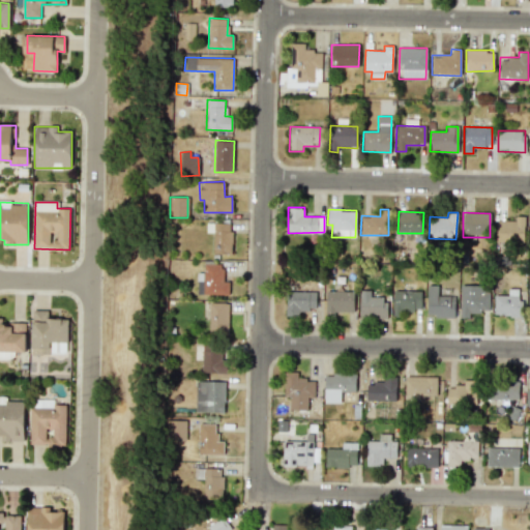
[(496,221),(496,242),(523,243),(524,216),(514,216),(514,221),(496,221)]
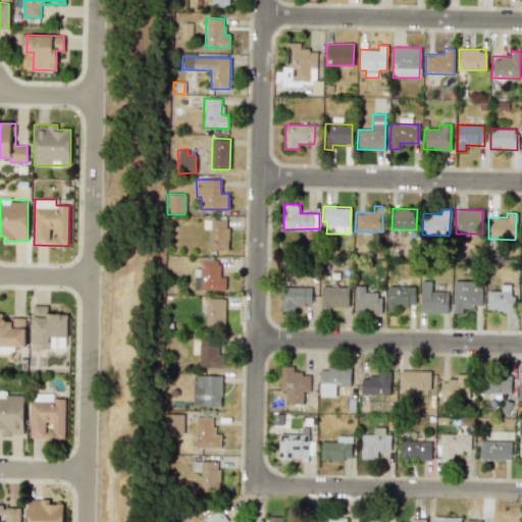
[(226,250),(227,220),(203,219),(203,228),(210,228),(209,250),(226,250)]
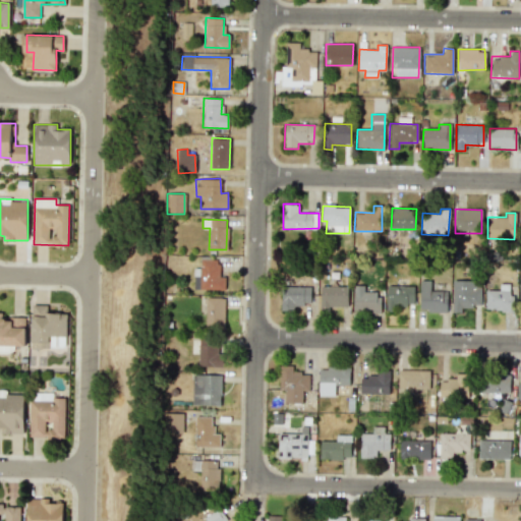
[(193,289),(224,290),(225,278),(218,278),(218,259),(200,259),(200,269),(194,268),(193,289)]
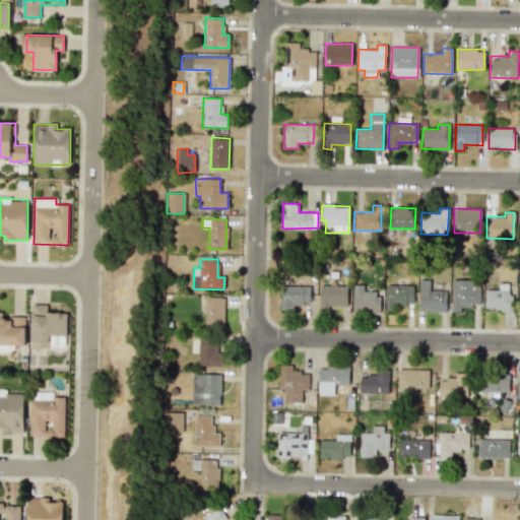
[(446,290),(430,290),(430,279),(419,279),(418,311),(446,311),(446,290)]
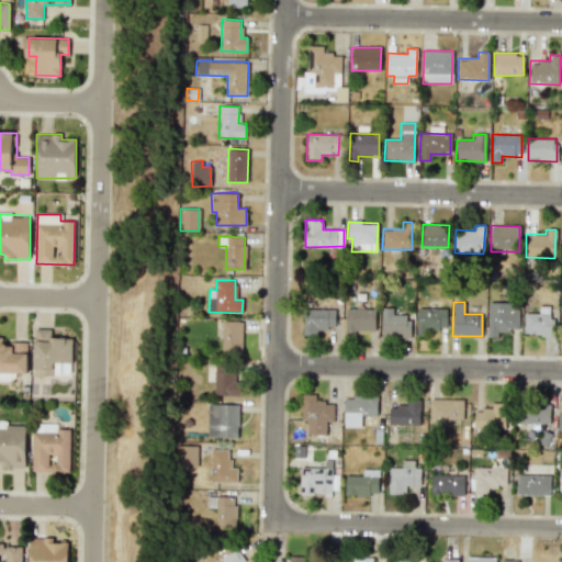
[(487,337),(497,337),(498,330),(518,330),(518,302),(489,302),(487,337)]
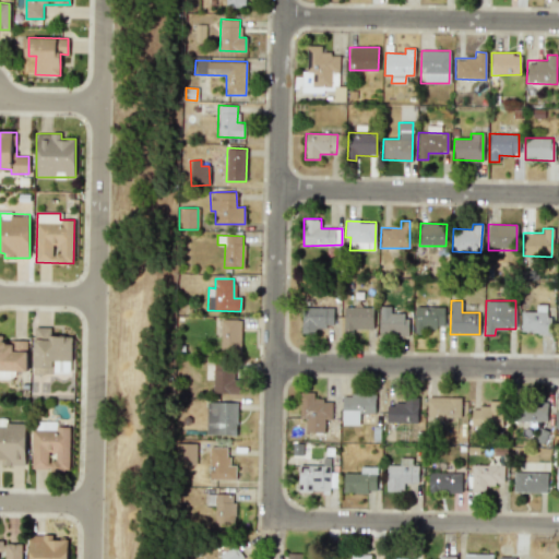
[(521,311),(521,333),(549,334),(549,316),(546,316),(546,305),(536,305),(536,311),(521,311)]
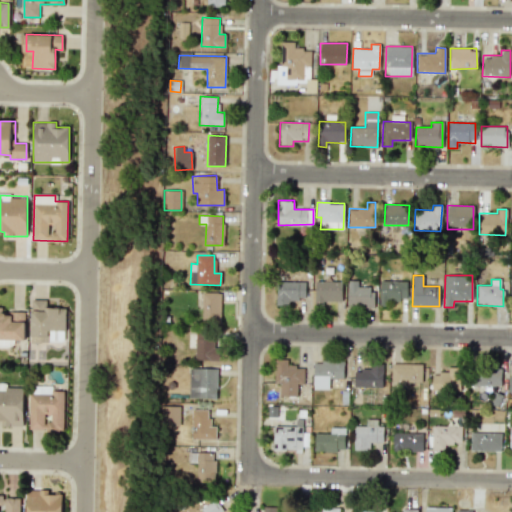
[(373,308),(373,287),(357,286),(357,280),(347,280),(347,307),(373,308)]
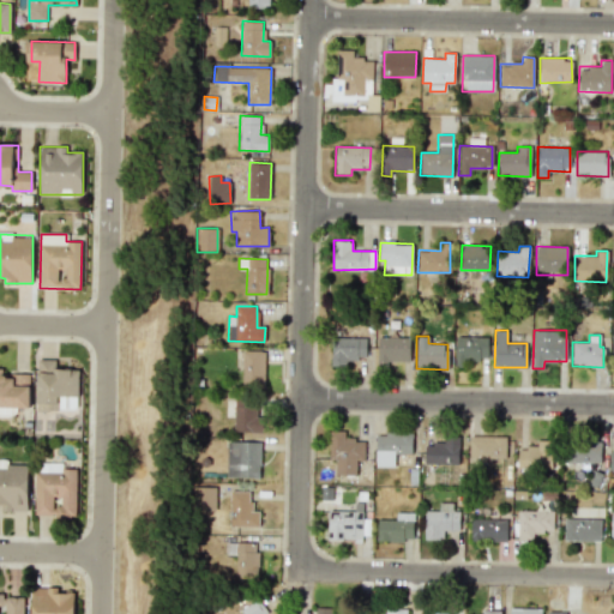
[(331,366),(347,366),(347,359),(366,359),(366,338),(331,337),(331,366)]
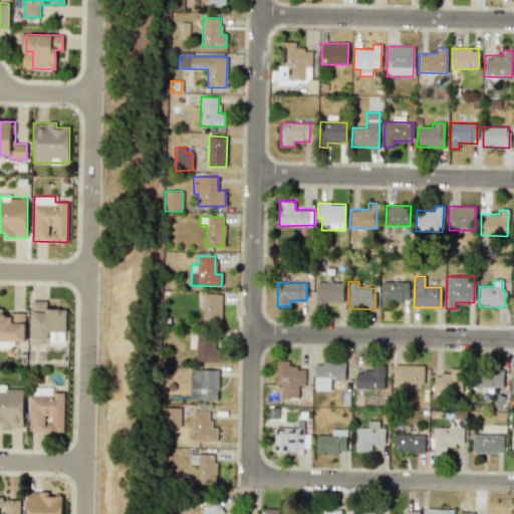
[(343,282),(316,282),(315,306),(324,307),(324,302),(342,302),(343,282)]
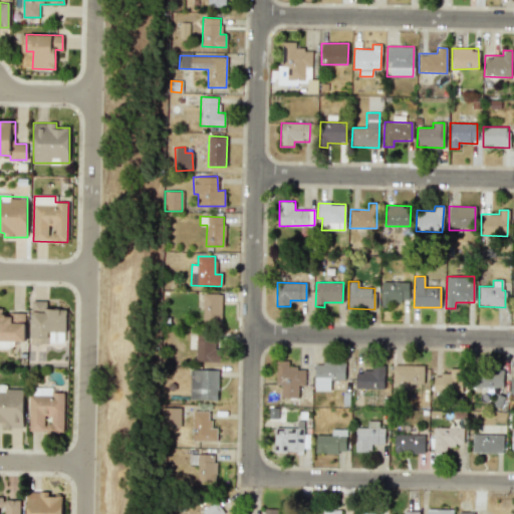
[(408,282),(381,282),(381,301),(408,302),(408,282)]
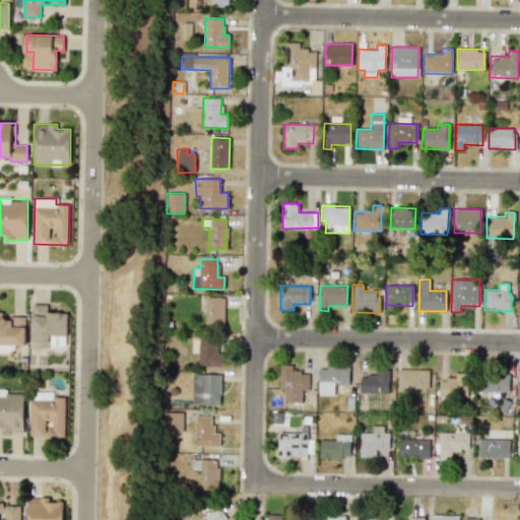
[(223,328),(223,298),(206,297),(205,327),(223,328)]
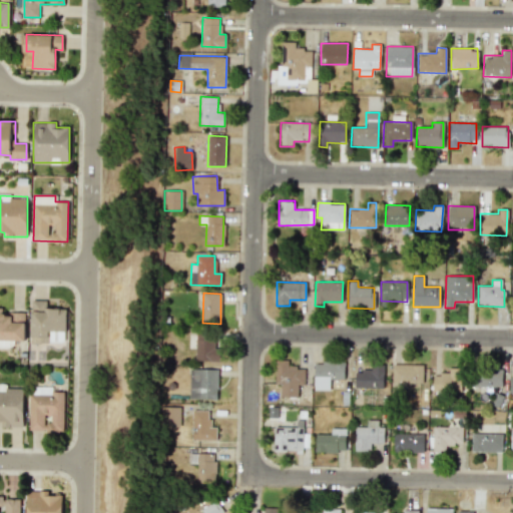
[(65,308),(46,308),(46,301),(31,301),(30,342),(65,343),(65,308)]
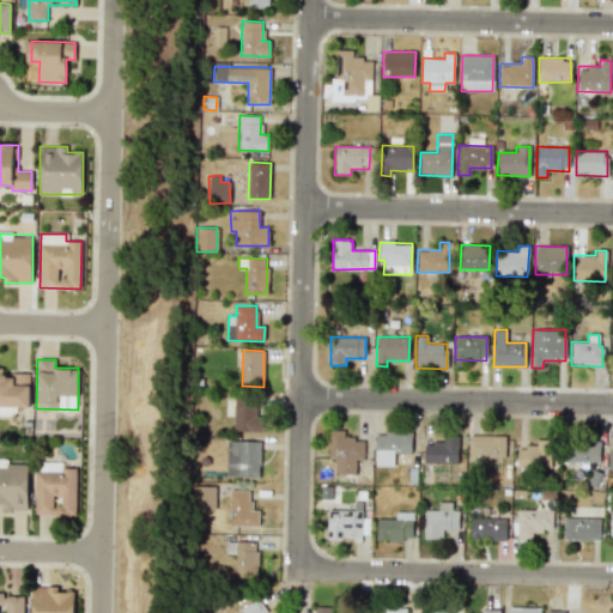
[(30,374),(4,374),(4,368),(0,366),(0,406),(29,407),(30,374)]
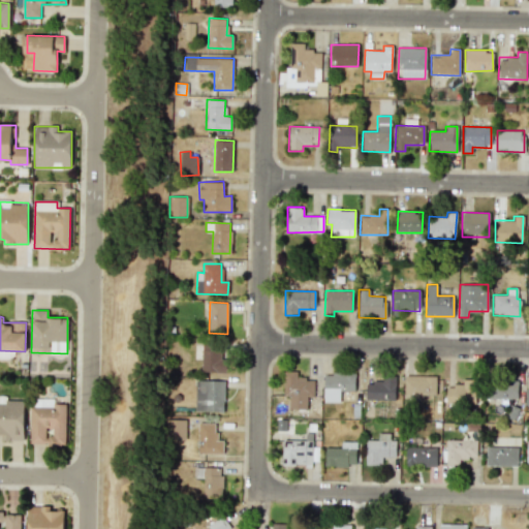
[(225,347),(201,347),(201,372),(225,373),(225,347)]
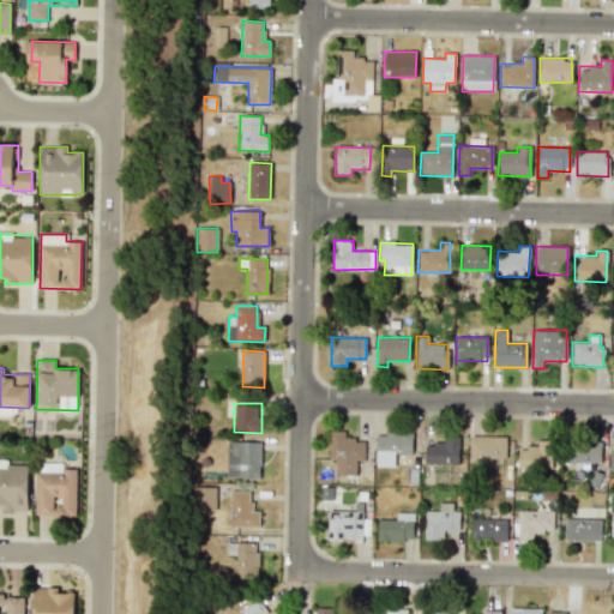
[(356,475),(356,461),(363,461),(363,439),(344,439),(344,431),(329,431),(329,459),(336,459),(335,475),(356,475)]
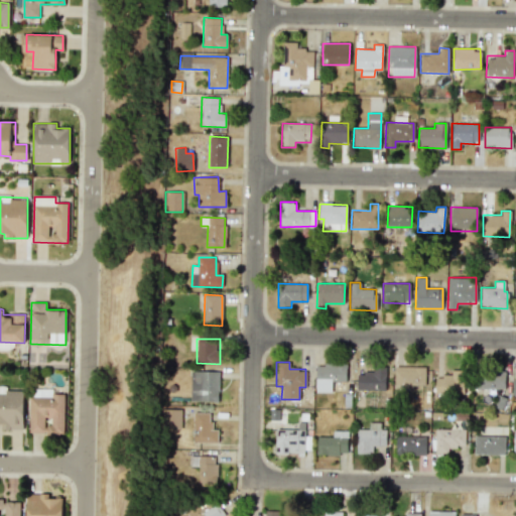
[(346,381),(346,364),(315,365),(315,392),(332,392),(331,382),(346,381)]
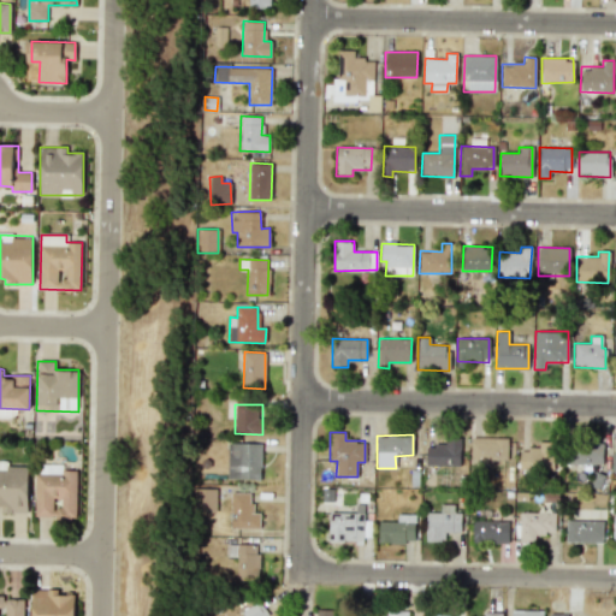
[(471,437),(471,460),(507,460),(508,438),(471,437)]
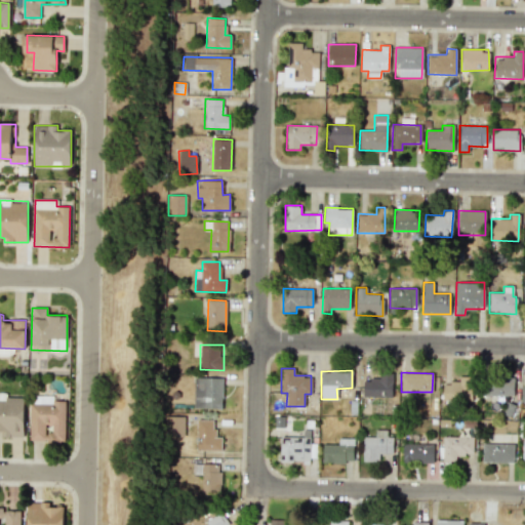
[(362,397),(392,397),(393,373),(378,373),(378,379),(363,379),(362,397)]
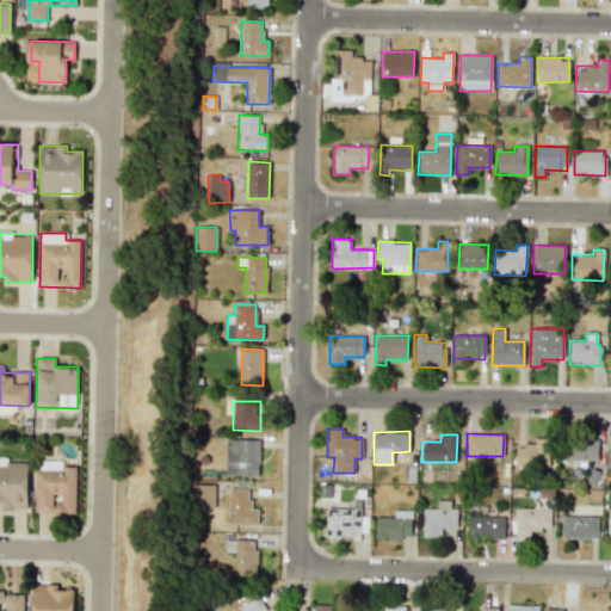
[(562,437),(561,460),(597,462),(598,438),(562,437)]
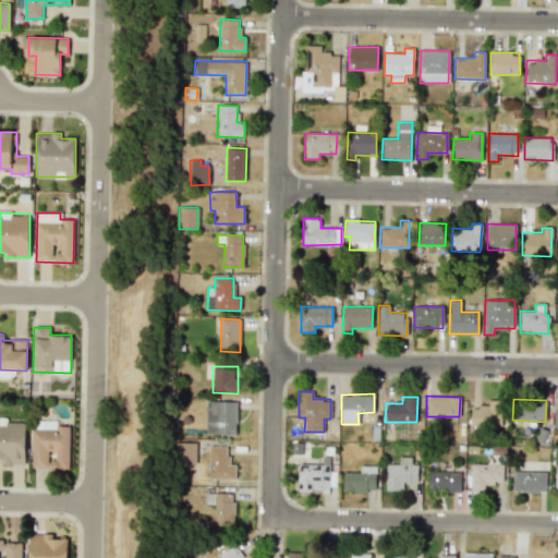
[(470,425),(501,426),(502,400),(487,400),(487,407),(471,407),(470,425)]
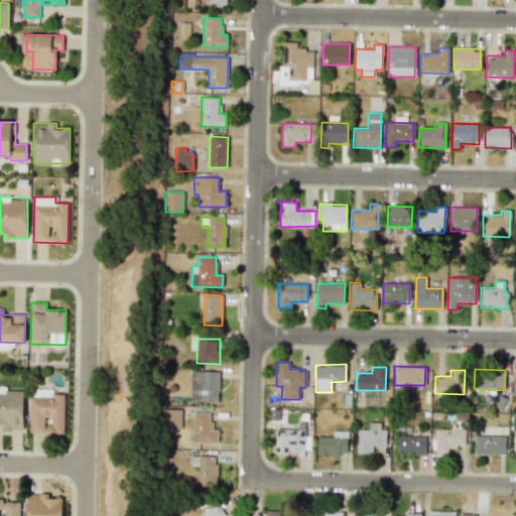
[(219,372),(190,371),(190,401),(218,402),(219,372)]
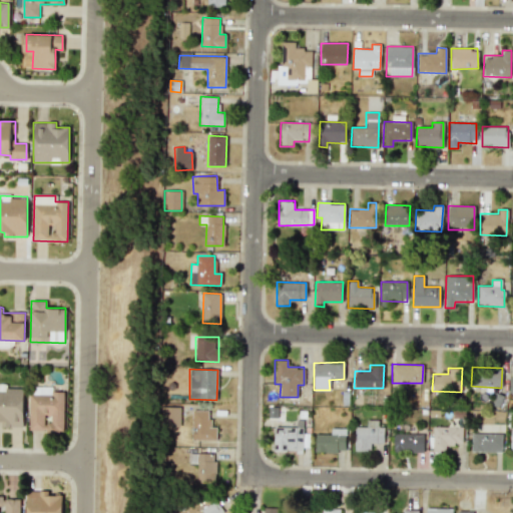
[(23,388),(5,388),(5,386),(0,386),(0,422),(1,423),(1,427),(23,427),(23,388)]
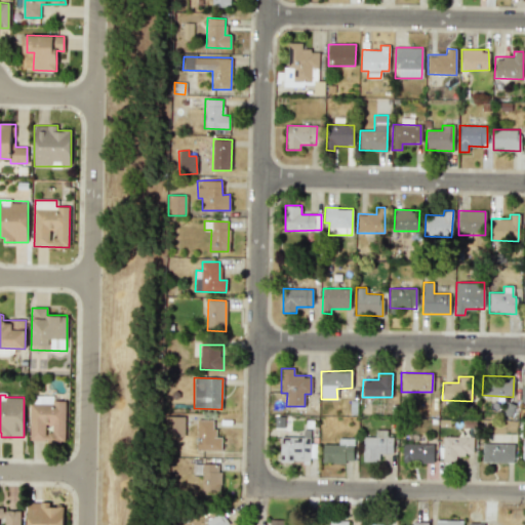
[(66,401),(53,401),(53,396),(31,396),(30,441),(65,441),(66,401)]
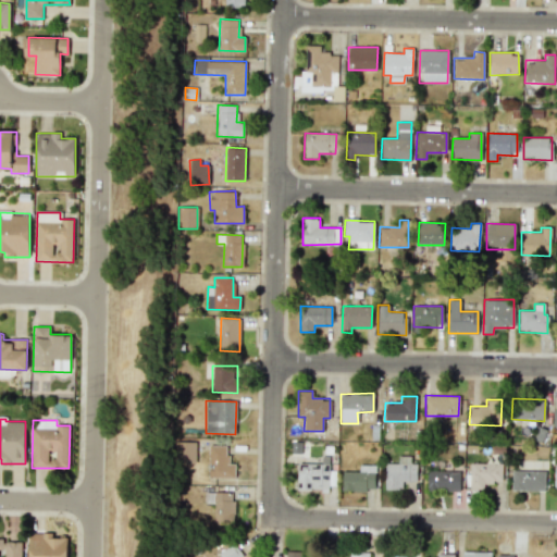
[(195,463),(196,442),(177,442),(176,462),(195,463)]
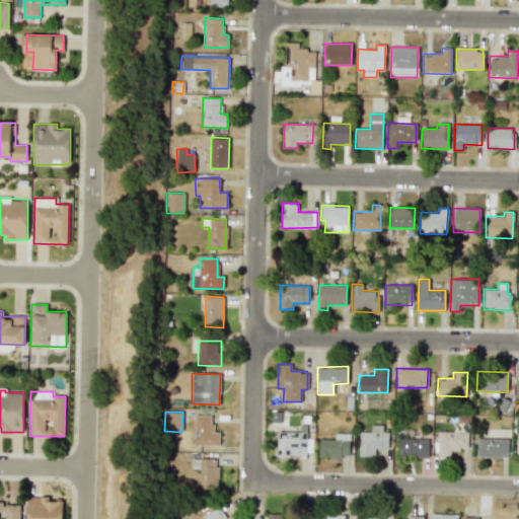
[(219,445),(219,433),(212,432),(212,416),(195,415),(194,445),(219,445)]
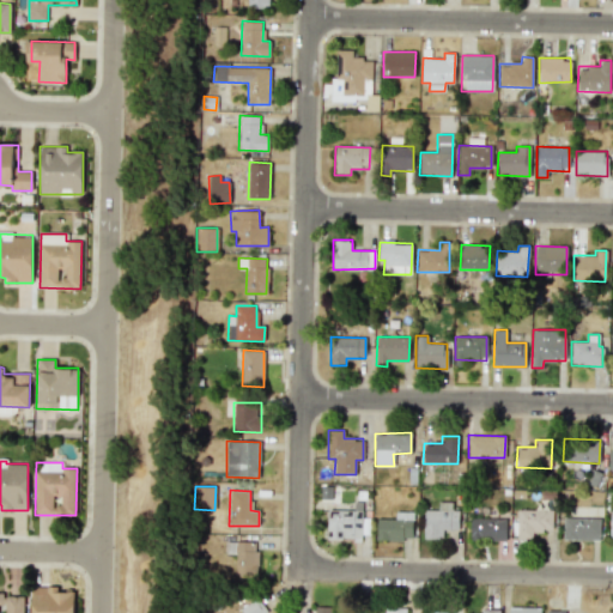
[(424,539),(442,539),(442,530),(459,530),(459,510),(451,510),(451,502),(437,502),(437,510),(424,510),(424,539)]
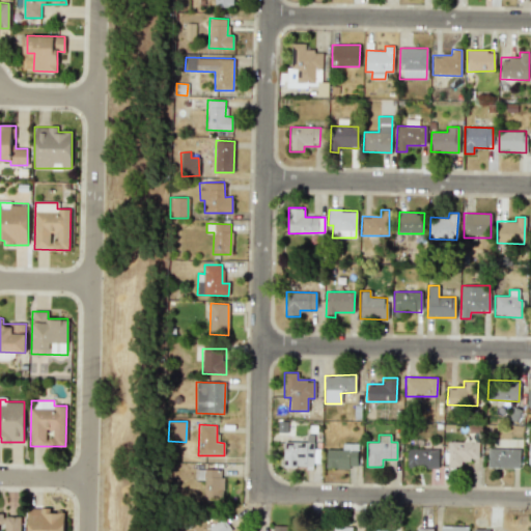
[(478,442),(448,441),(447,466),(460,467),(460,459),(478,459),(478,442)]
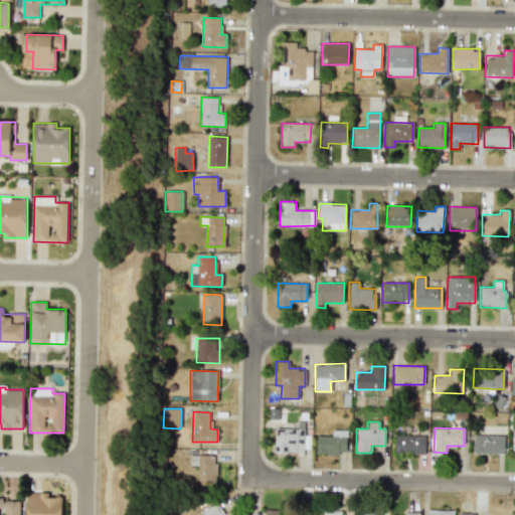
[(275,453),(304,454),(304,430),(275,428),(275,453)]
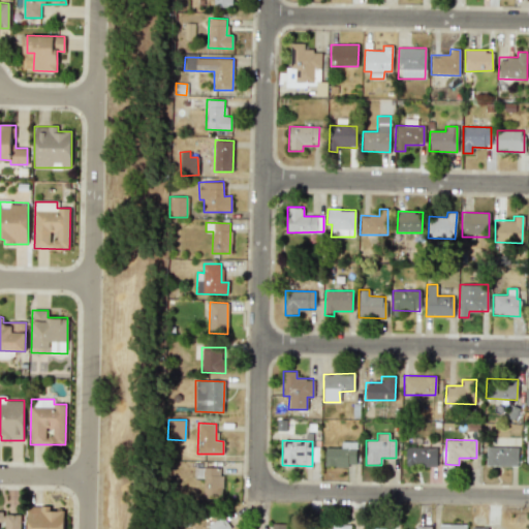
[(341,448),(324,447),(323,465),(355,466),(356,441),(341,441),(341,448)]
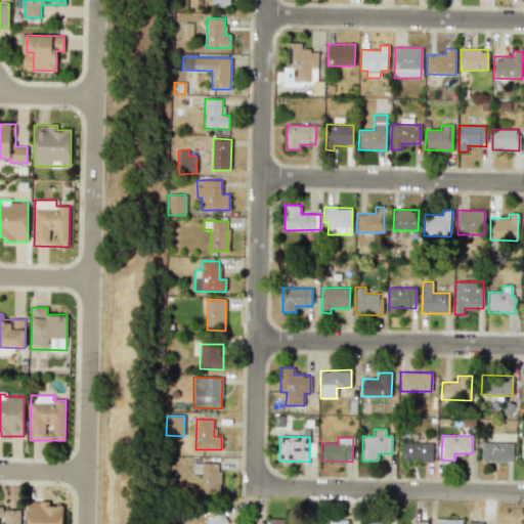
[(481,461),(513,462),(513,443),(481,442),(481,461)]
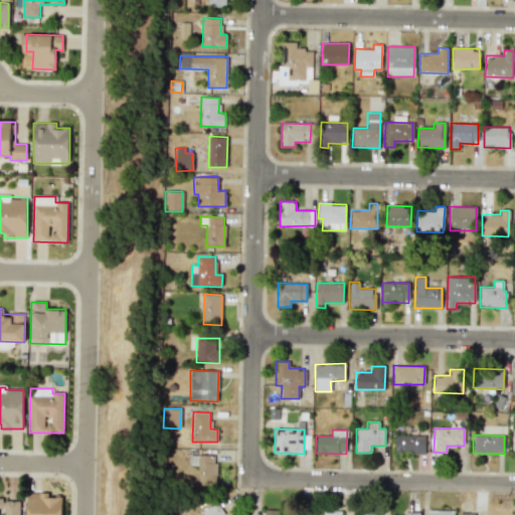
[(424,454),(424,436),(394,436),(394,454),(424,454)]
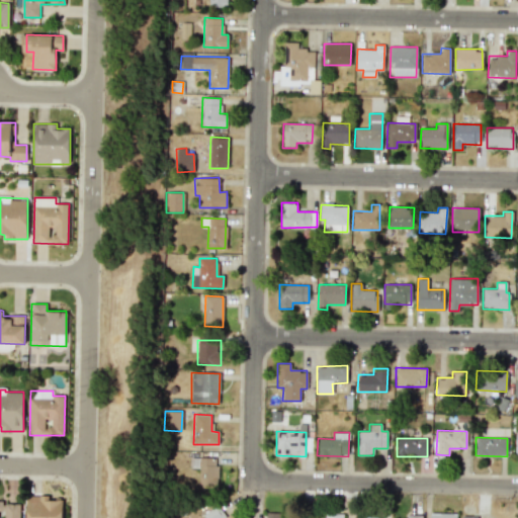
[(199,491),(217,491),(217,458),(191,458),(191,467),(199,468),(199,491)]
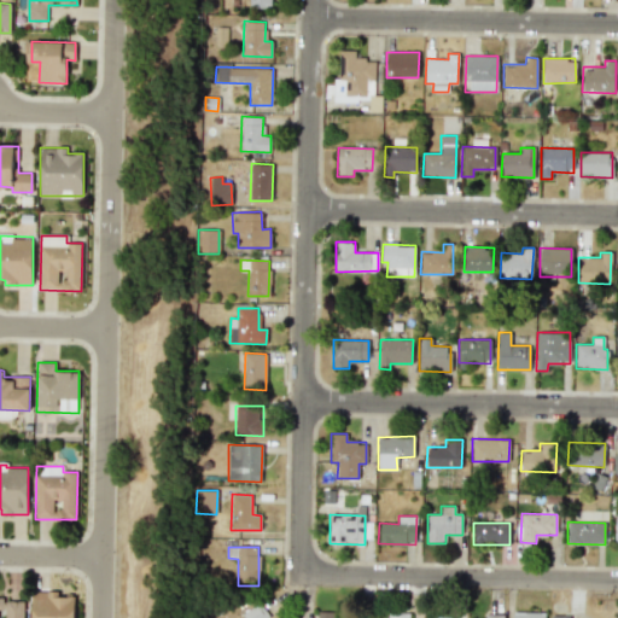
[(31,592),(30,617),(74,617),(75,596),(58,596),(58,592),(31,592)]
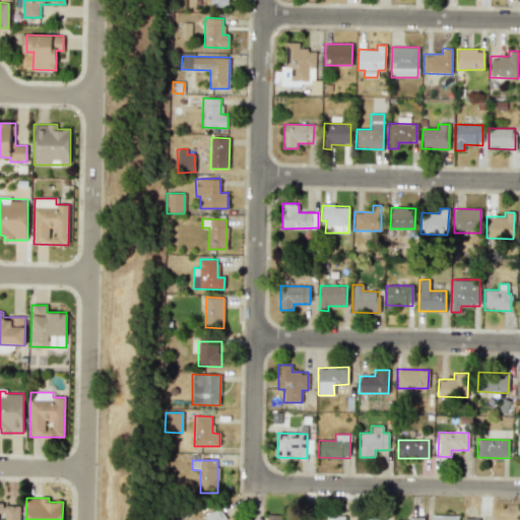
[(225,519),(226,519),(219,507),(204,516),(206,519),(225,519)]
